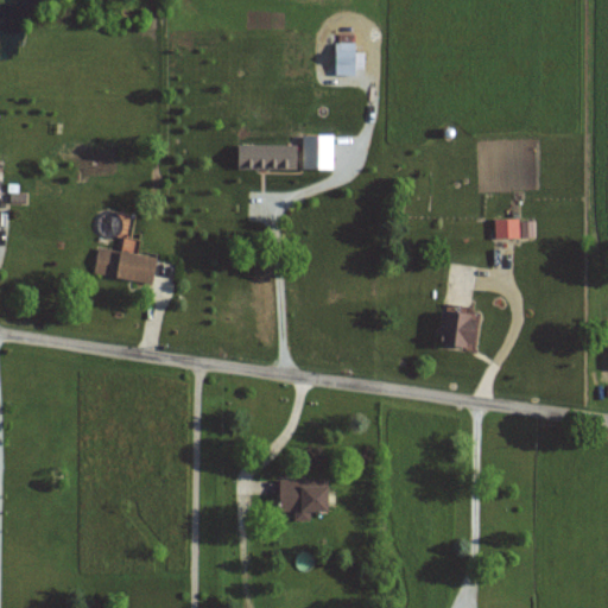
[(334,76),(354,76),(354,36),(334,36),(334,76)]
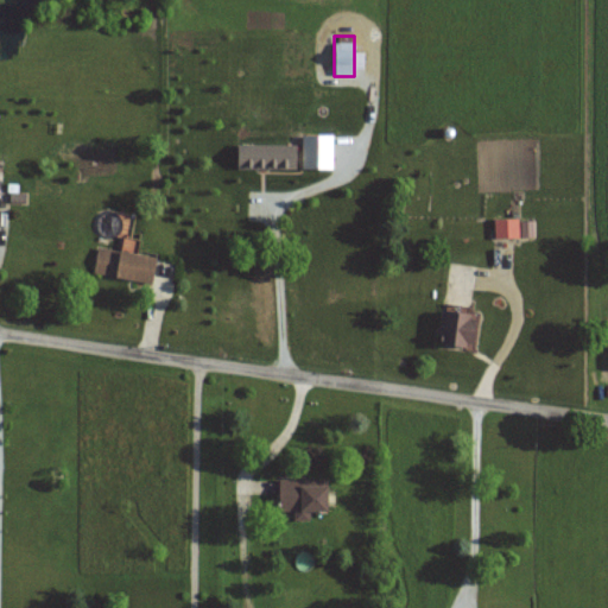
[(494,240),(519,240),(519,221),(494,221),(494,240)]
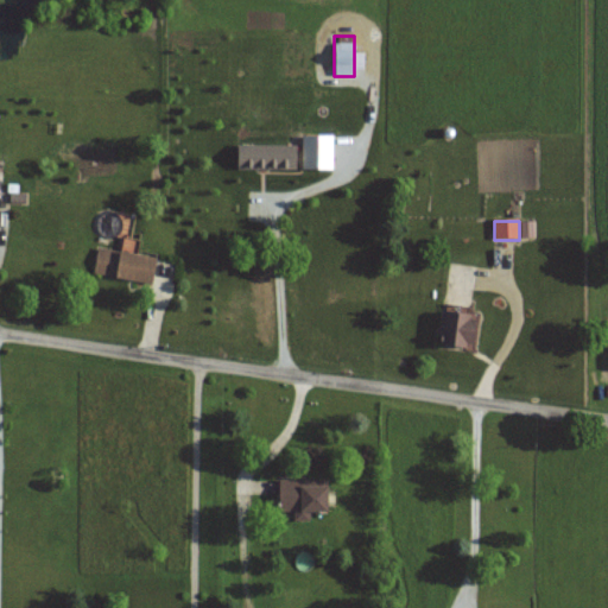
[(93,276),(151,285),(156,258),(97,248),(93,276)]
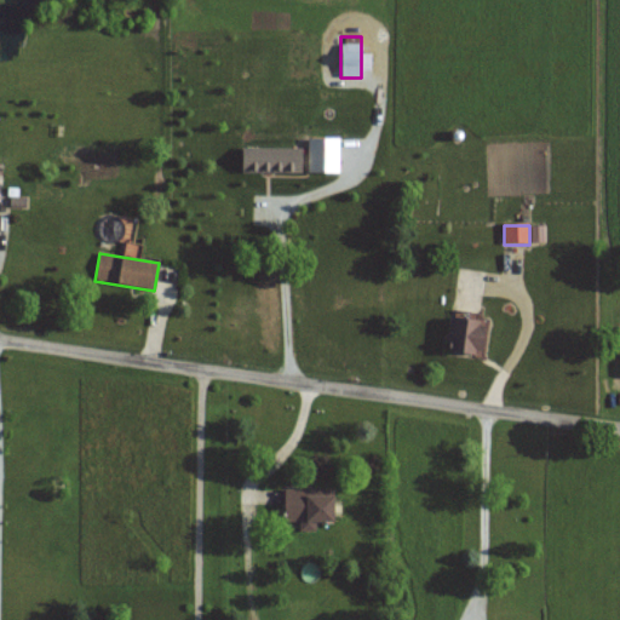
[(451,354),(481,354),(482,320),(452,319),(451,354)]
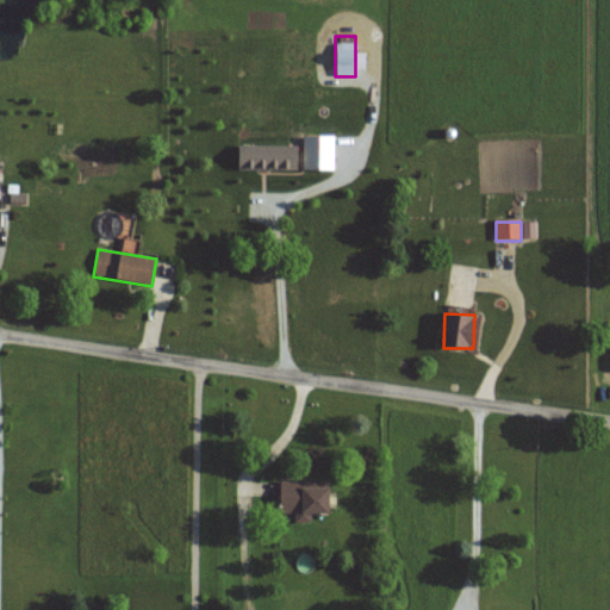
[(279,514),(294,514),(294,522),(310,522),(310,515),(327,515),(327,489),(302,489),(302,483),(279,483),(279,514)]
